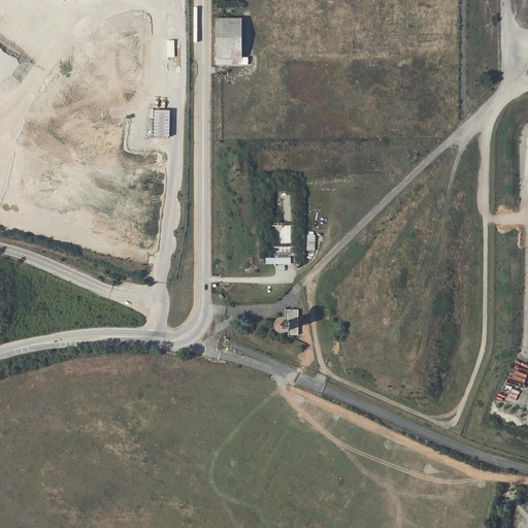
[(217,63),(249,63),(249,56),(243,57),(242,18),(216,19),(217,63)]
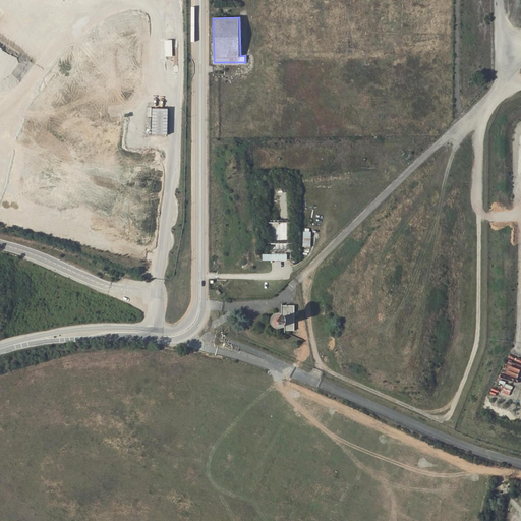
[(168,108),(152,108),(152,134),(167,134),(168,108)]
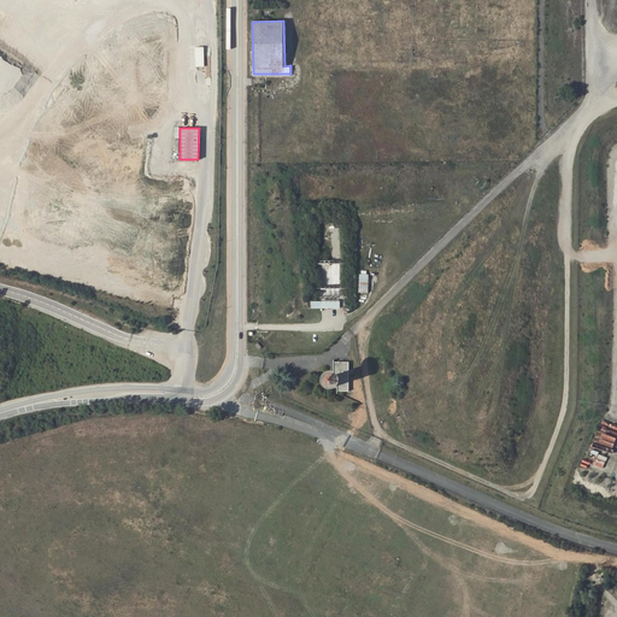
[(358,275),(358,293),(368,293),(368,275),(358,275)]
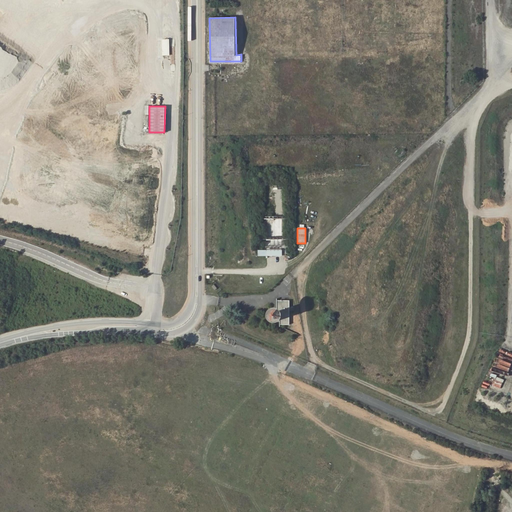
[(267,239),(267,250),(282,250),(282,239),(267,239)]
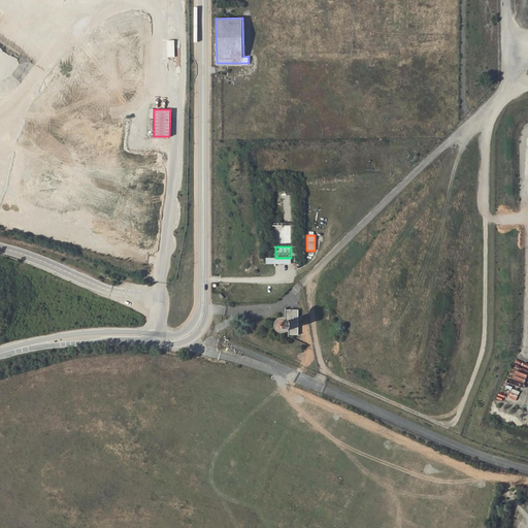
[(288,335),(298,334),(298,309),(285,309),(285,320),(284,322),(282,322),(281,322),(281,323),(281,326),(281,328),(282,330),(283,331),(284,331),(285,330),(288,331),(288,335)]
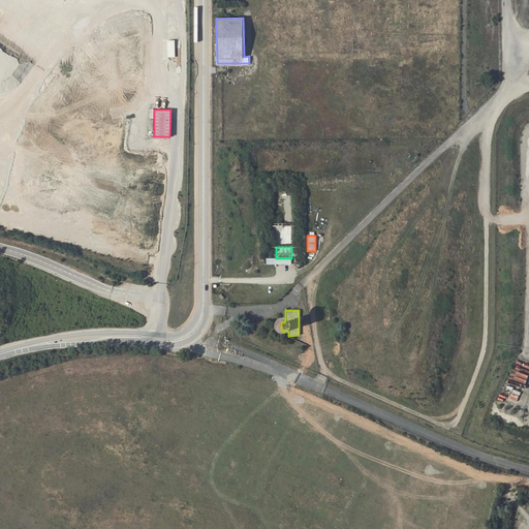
[(517,402),(520,393),(512,390),(509,399),(517,402)]
